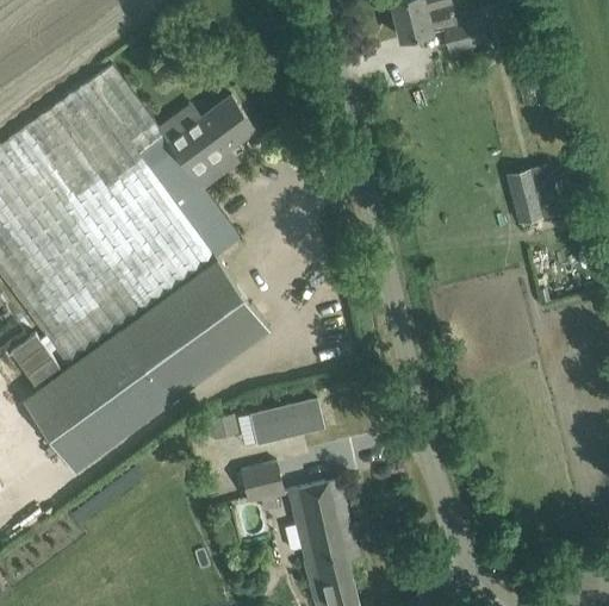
[(395,0),(391,1),(401,39),(443,29),(449,51),(488,41),(483,19),(459,24),(453,0),(395,0)]
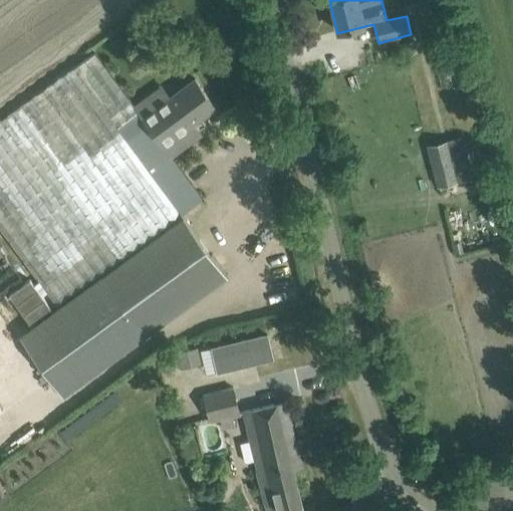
[(143,118),(95,54),(0,122),(0,230),(37,282),(31,287),(27,281),(7,295),(29,327),(18,335),(63,397),(227,277),(181,215),(202,201),(167,154),(143,118)]
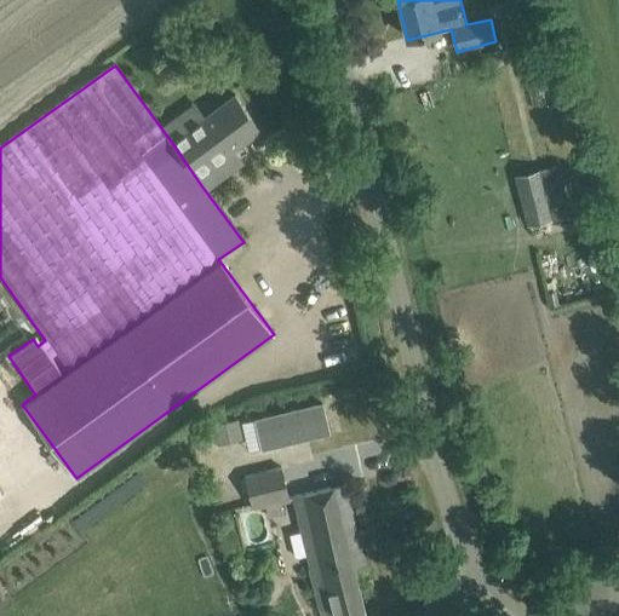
[(545,104),(536,69),(522,73),(532,108),(545,104)]
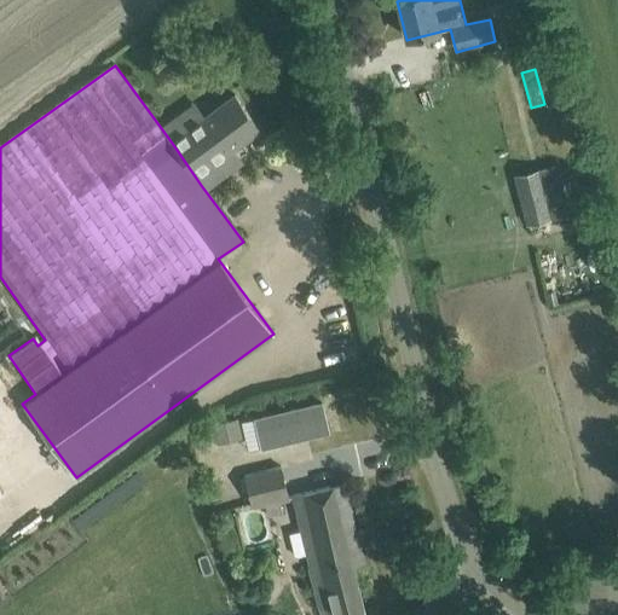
[(172,143),(201,185),(204,183),(200,174),(259,131),(235,97),(172,143)]
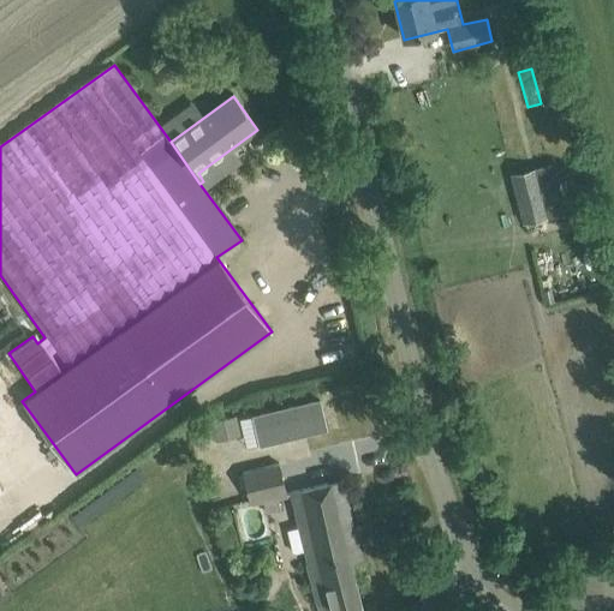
[(566,214),(554,167),(511,178),(523,225),(566,214)]
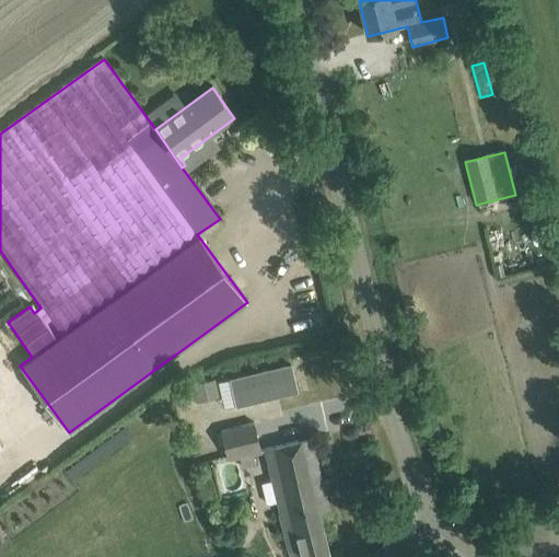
[(290,366),(229,381),(235,408),(297,394),(290,366)]
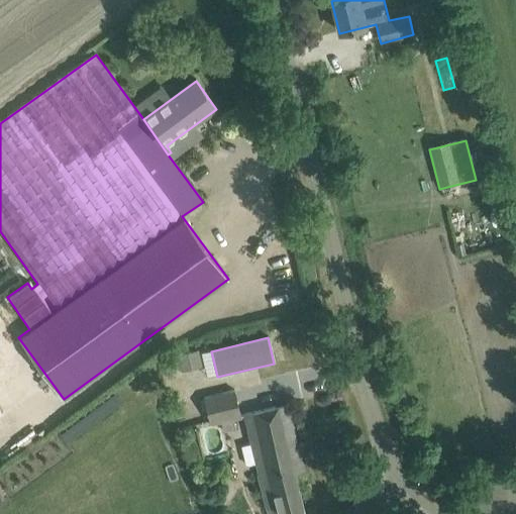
[(197,352),(178,356),(181,373),(201,368),(197,352)]
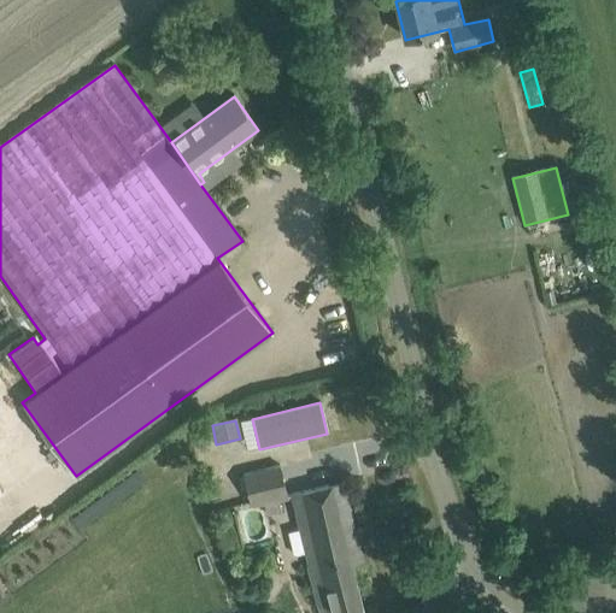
[(253,508),(263,506),(267,518),(281,514),(277,501),(287,499),(279,469),(245,478),(253,508)]
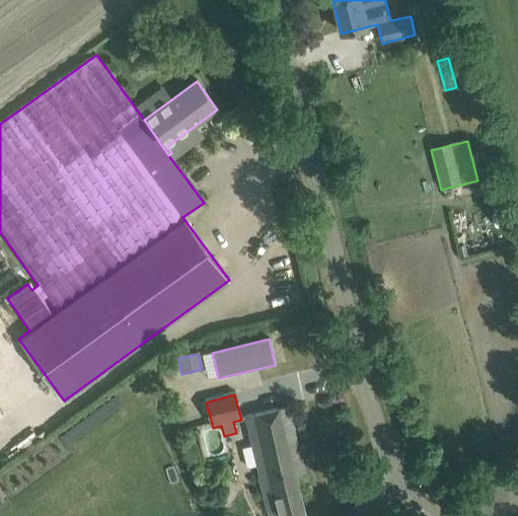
[(246,417),(262,476),(259,477),(267,511),(272,510),(273,515),(304,515),(295,475),(305,473),(289,407),(269,412),(246,417)]
